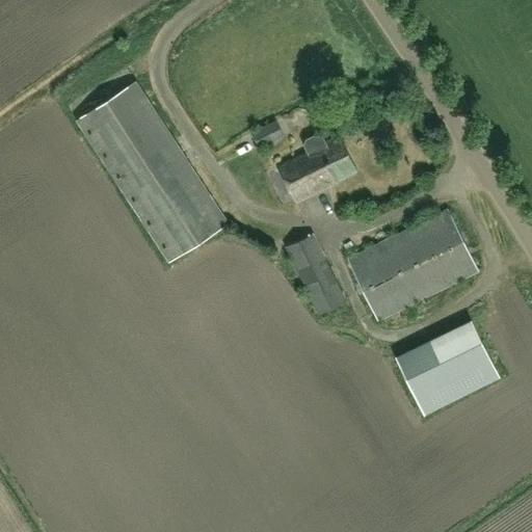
[(77,121),(168,262),(228,223),(136,82),(77,121)]
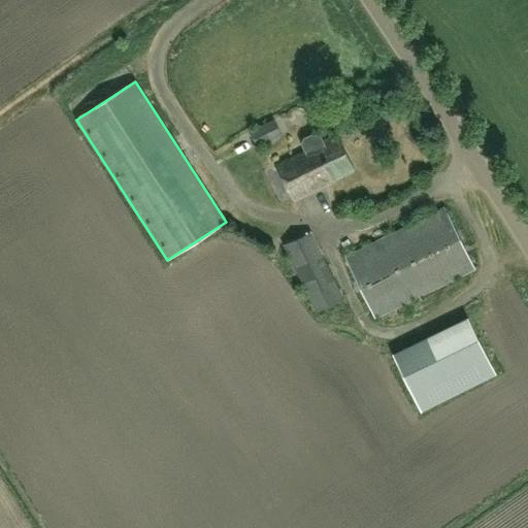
[(276,113),(253,126),(260,142),(284,130),(276,113)]
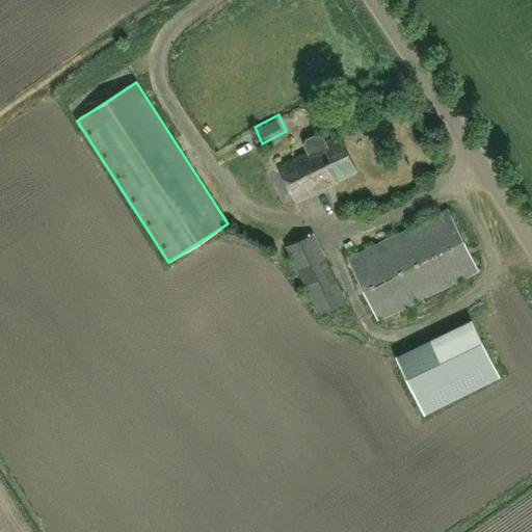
[(339,135),(325,142),(322,136),(316,134),(306,139),(303,145),(306,152),(278,165),(295,201),(356,170),(339,135)]
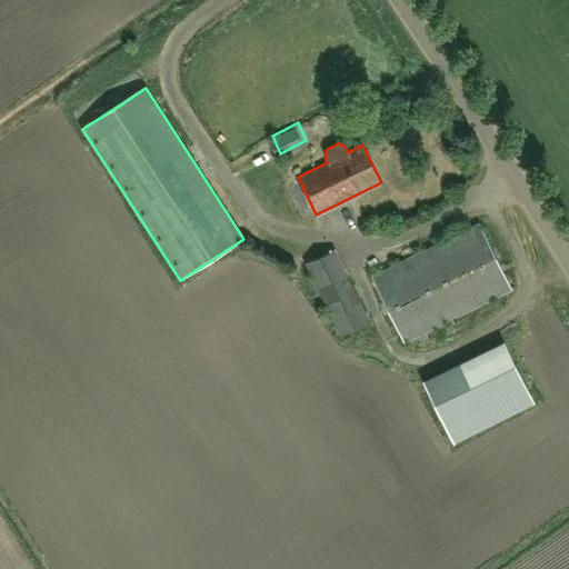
[(402,341),(510,289),(480,227),(372,280),(402,341)]
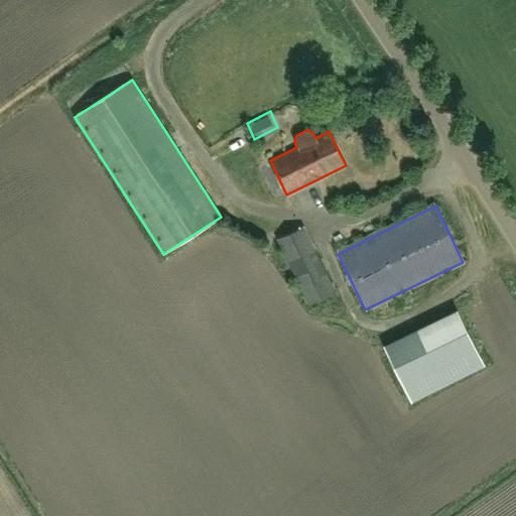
[(276,241),(308,306),(335,292),(303,227),(276,241)]
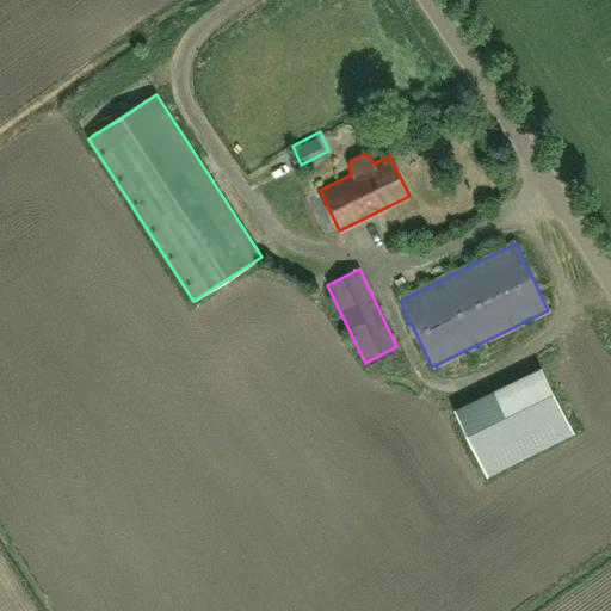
[(486,477),(574,436),(545,377),(457,419),(486,477)]
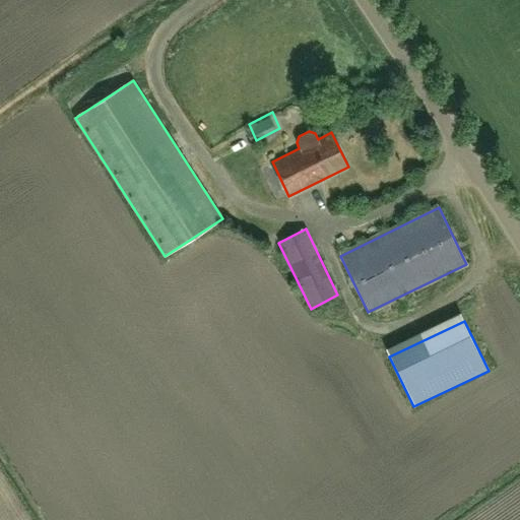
All buildings are outlined.
